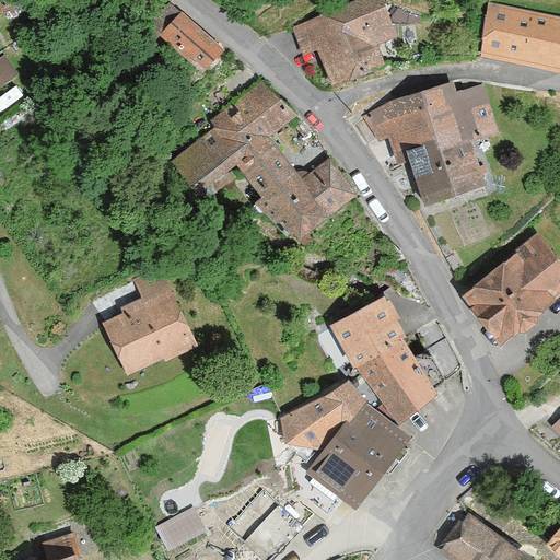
[(0,0),(0,15),(20,3),(16,0),(0,0)]
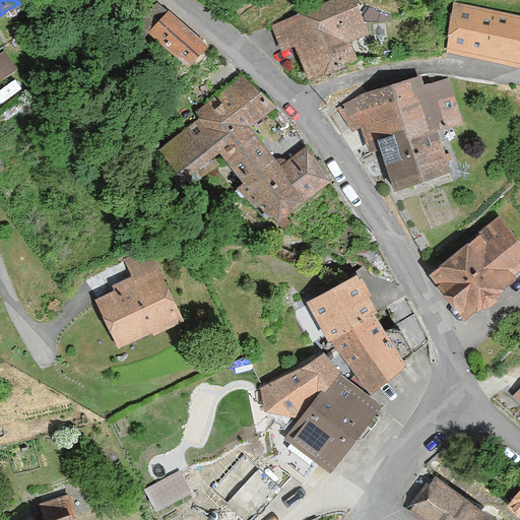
[(296,44),(311,78),(356,59),(349,41),(369,33),(354,0),(334,0),(272,25),(282,50),(296,44)]
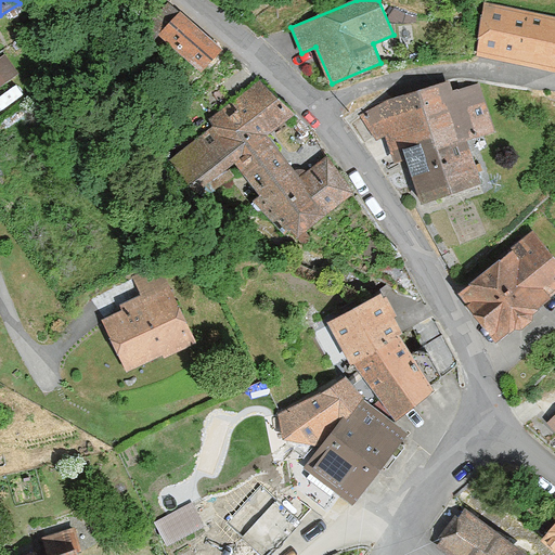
[(554,17),(486,4),(477,54),(554,67),(554,17)]
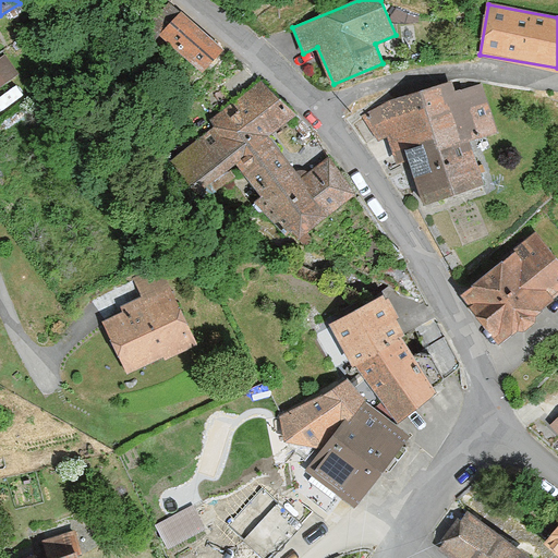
[(221,49),(182,12),(161,34),(201,71),(221,49)]
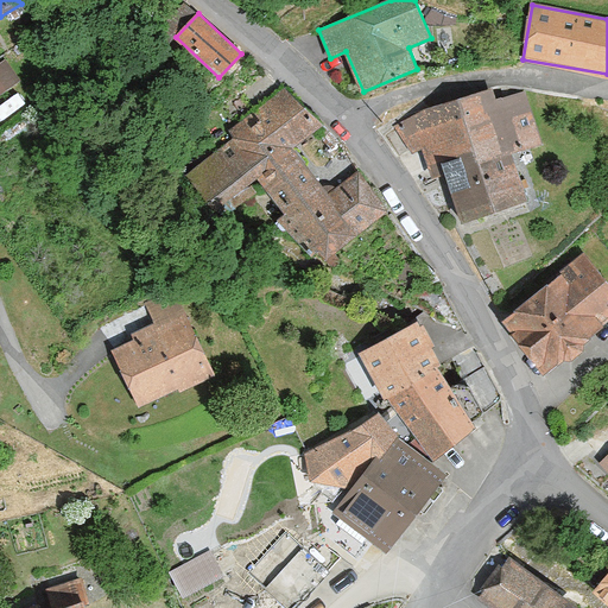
[(0,94),(19,83),(5,59),(0,62),(0,94)]
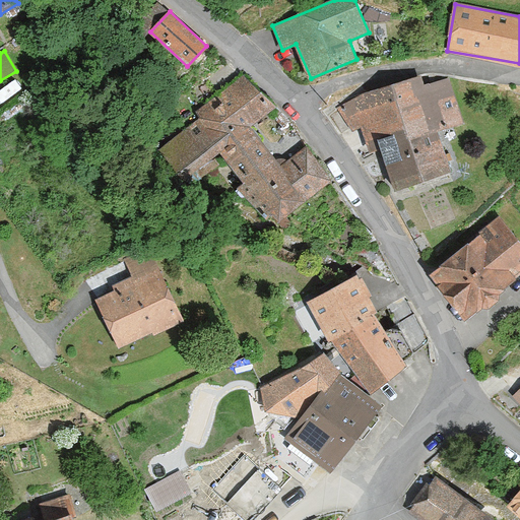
[(271,211),(278,219),(330,179),(306,147),(280,167),(249,128),(275,106),(241,74),(194,114),(198,119),(220,147),(247,179),(238,186),(263,217),(271,211)]
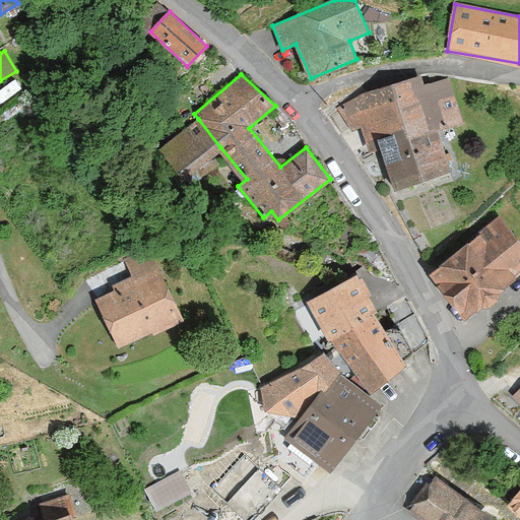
[(381,147),(395,189),(449,172),(436,129),(462,121),(448,78),(423,86),(420,79),(364,93),(338,107),(352,129),(363,125),(371,150),(381,147)]
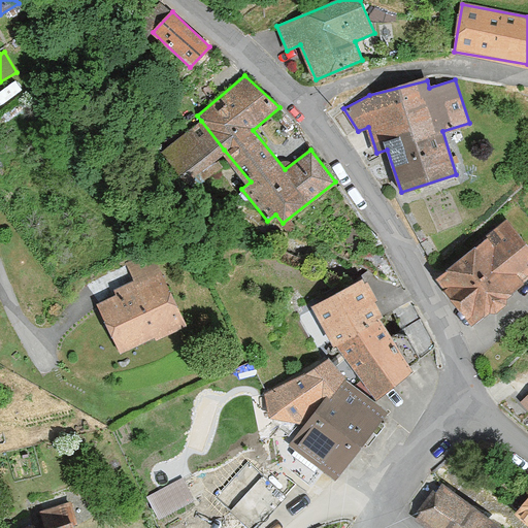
[(224,150),(201,121),(163,151),(186,179),(224,150)]
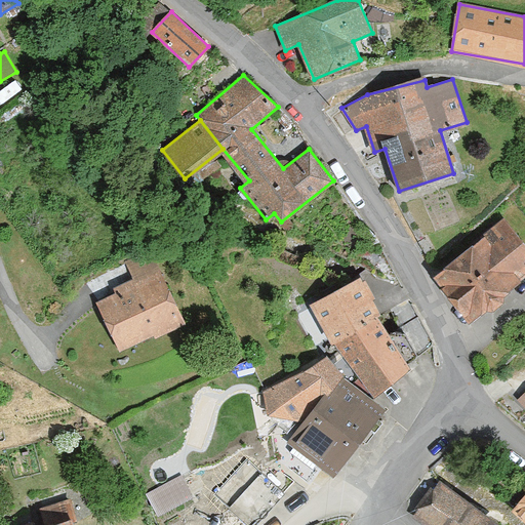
[(435,276),(471,320),(524,276),(524,246),(503,220),(435,276)]
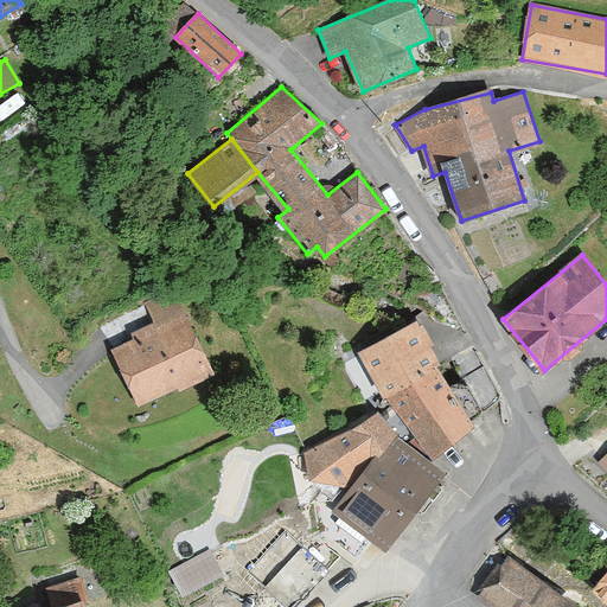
[(113,351),(140,404),(179,385),(181,390),(216,372),(174,289),(146,302),(155,323),(133,333),(135,340),(113,351)]
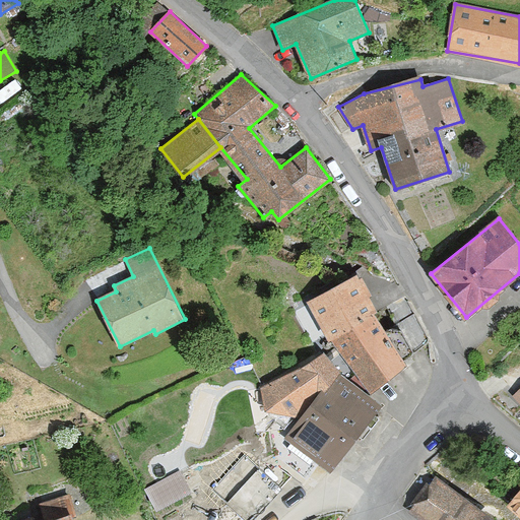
[(331,338),(371,392),(406,364),(404,361),(386,334),(374,314),(378,311),(368,297),(371,294),(356,274),(353,275),(308,302),(331,338)]
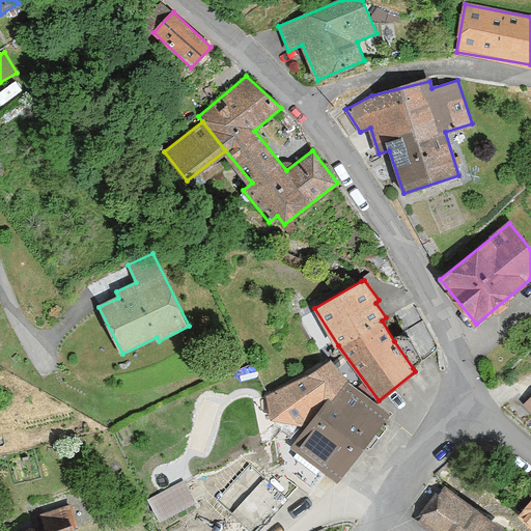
[(404,335),(394,341),(413,368),(419,361),(404,335)]
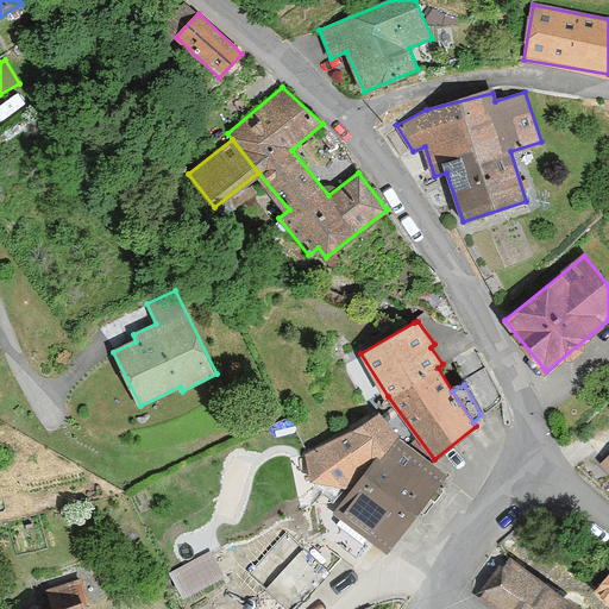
[(446,475),(396,434),(381,413),(347,437),(308,453),(314,487),(334,503),(363,464),(369,469),(334,512),(344,520),(330,537),(358,559),(374,541),(385,550),(446,475)]
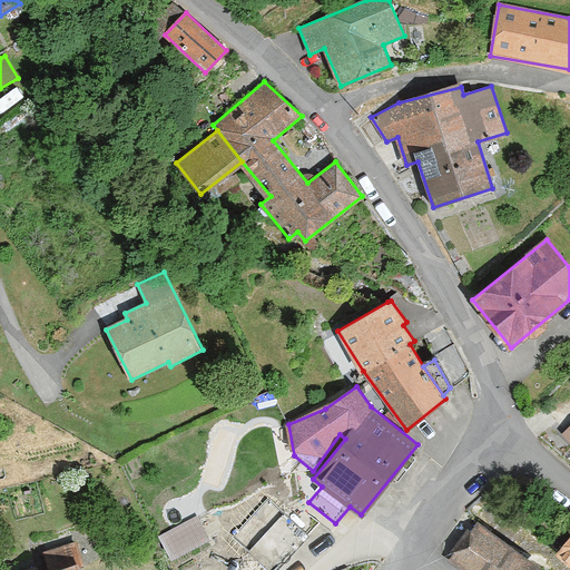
[(161,532),(175,557),(212,536),(198,512),(161,532)]
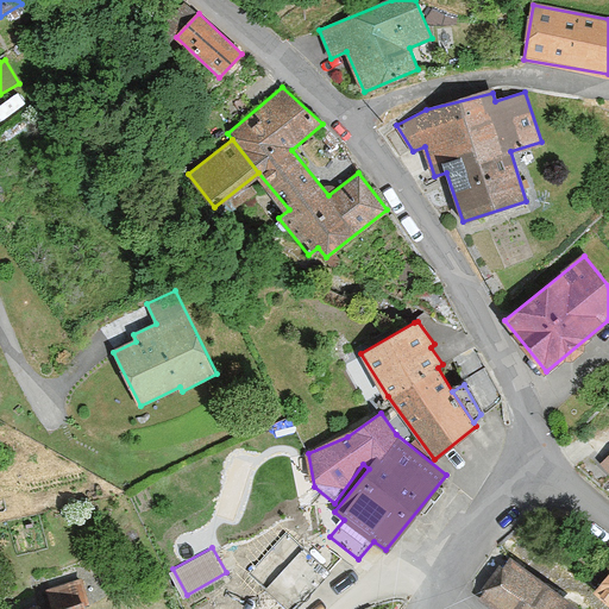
[(287,608),(297,608),(330,575),(303,550),(267,590),(287,608)]
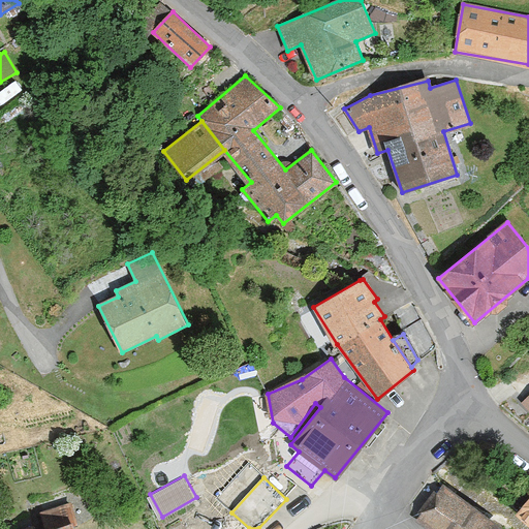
[(503,528),(441,491),(424,520),(438,528),(503,528)]
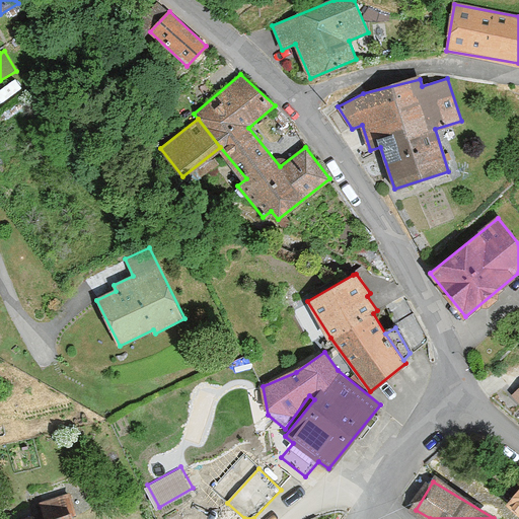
[(518,514),(518,489),(506,503),(518,514)]
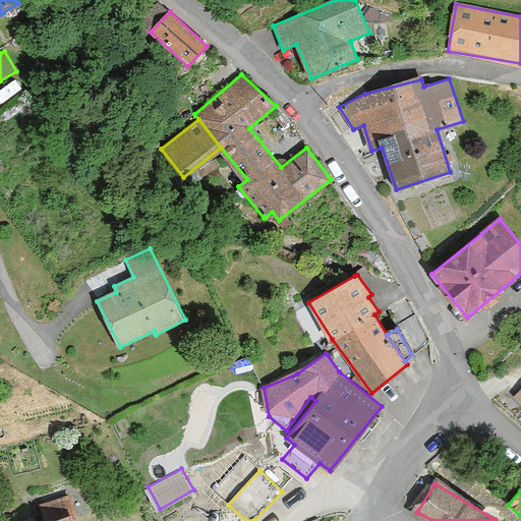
[(73,520),(72,517),(75,516),(69,496),(39,505),(44,520),(73,520)]
